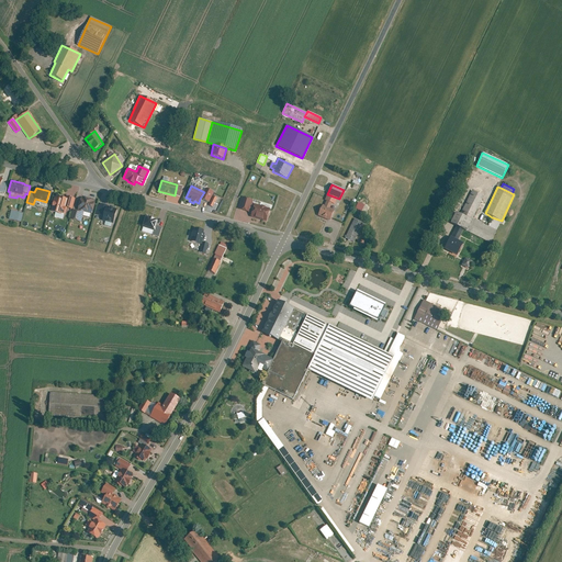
[(208,203),(213,192),(205,189),(204,192),(200,199),(208,203)]
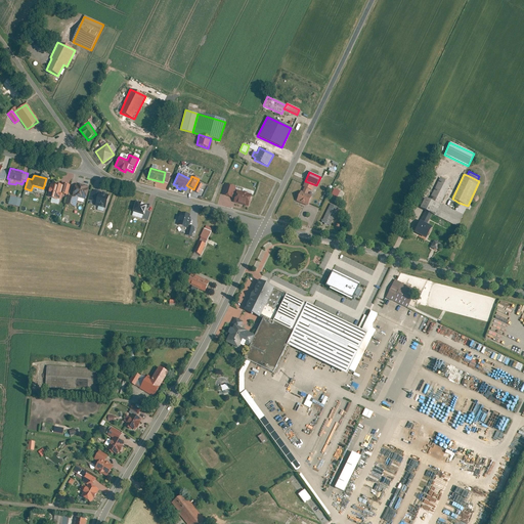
[(450,182),(440,177),(429,201),(439,206),(440,204),(450,182)]
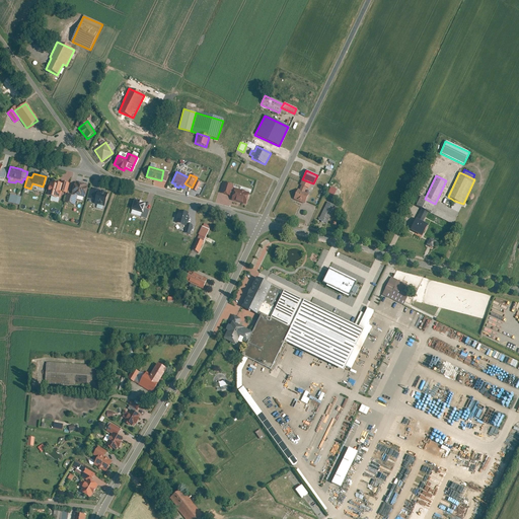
[(50,182),(46,196),(51,197),(50,201),(58,203),(61,192),(66,194),(69,183),(60,180),(60,183),(53,181),(52,183),(50,182)]
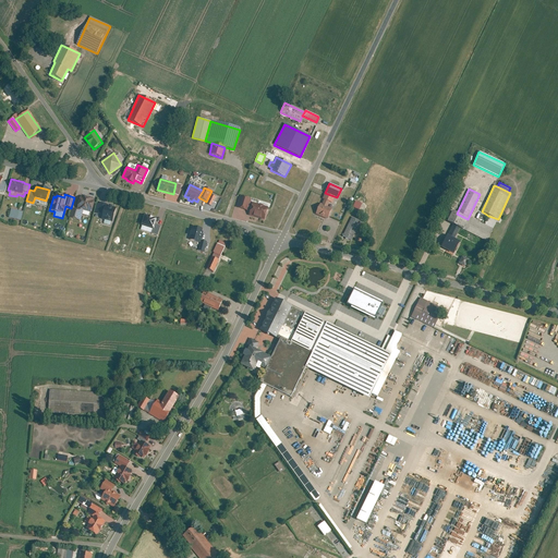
[(331,203),(334,197),(325,194),(323,199),(324,199),(329,202),(331,203)]
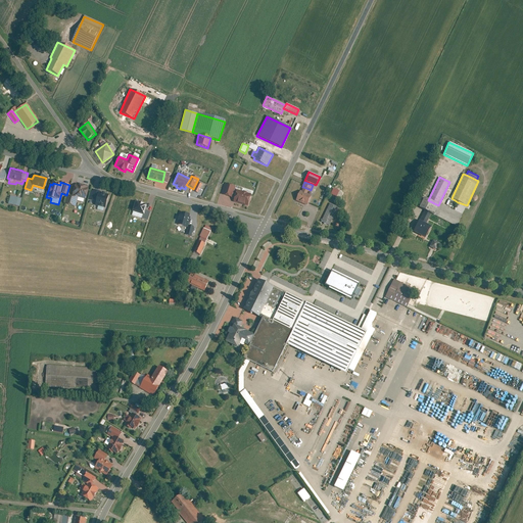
[(235,186),(225,183),(222,194),(232,197),(235,186)]
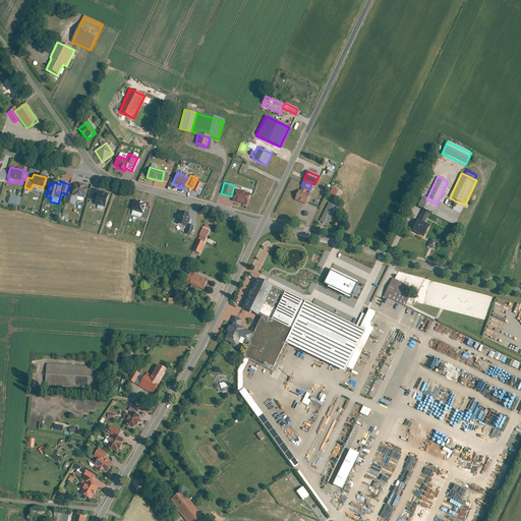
[(66,194),(64,204),(75,207),(76,200),(82,201),(87,186),(73,183),(70,195),(66,194)]
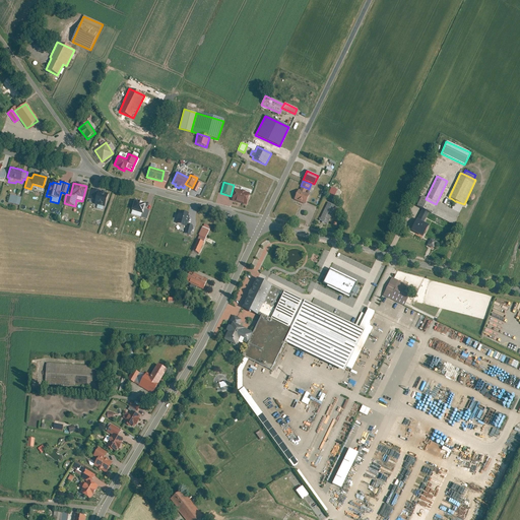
[(90,188),(88,198),(94,200),(93,204),(106,208),(110,193),(90,188)]
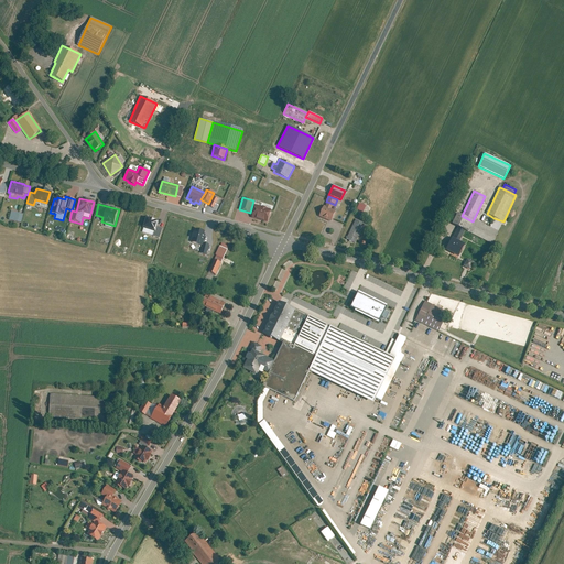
[(271,209),(255,205),(250,218),(267,223),(271,209)]
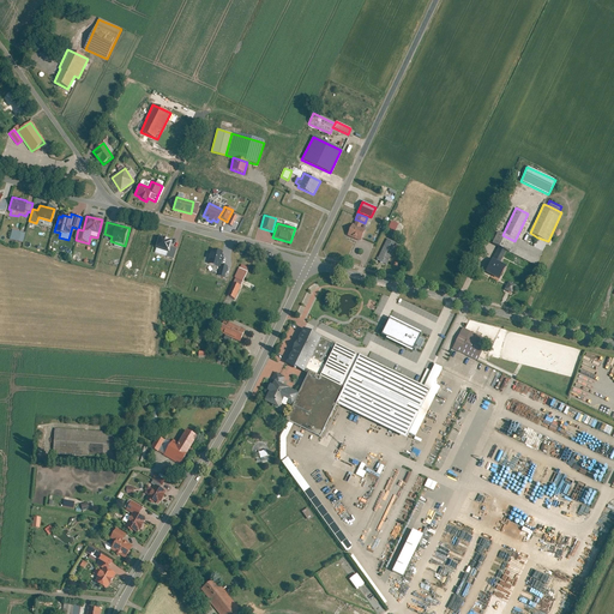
[(354,224),(353,224),(348,235),(361,241),(366,230),(360,228),(354,224)]
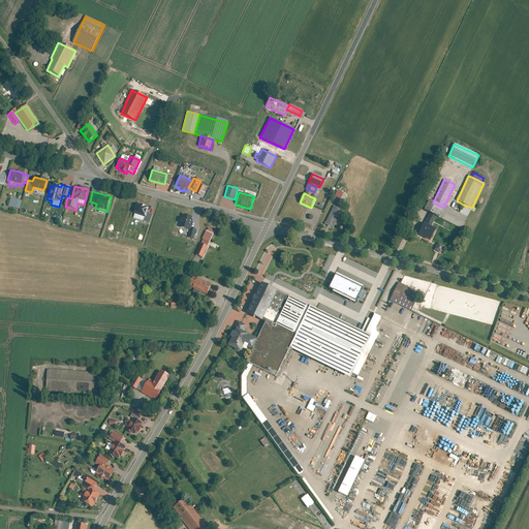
[(10,197),(7,207),(19,209),(21,200),(10,197)]
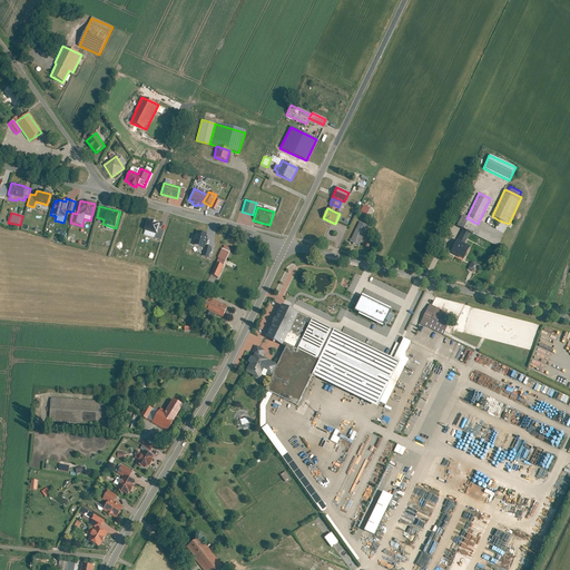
[(467,218),(461,215),(455,226),(463,229),(469,232),(473,234),(478,224),(467,218)]
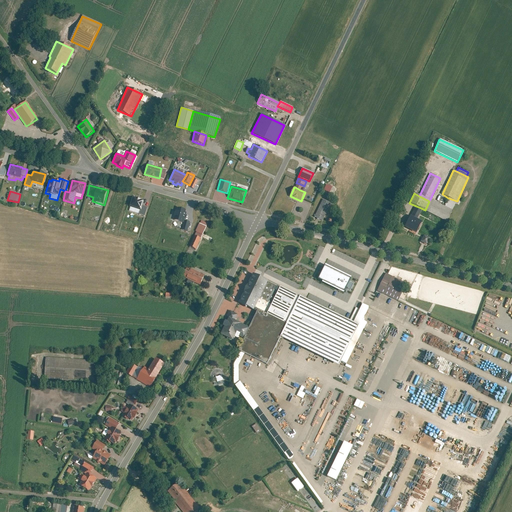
[(131,197),(128,206),(139,209),(138,214),(145,216),(147,207),(142,205),(143,200),(131,197)]
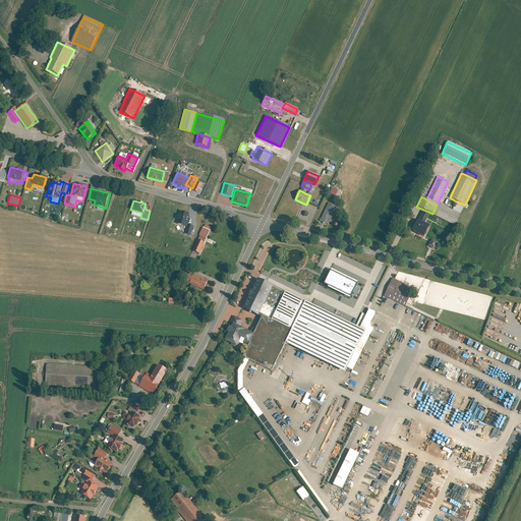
[(465,205),(456,201),(453,210),(461,214),(465,205)]
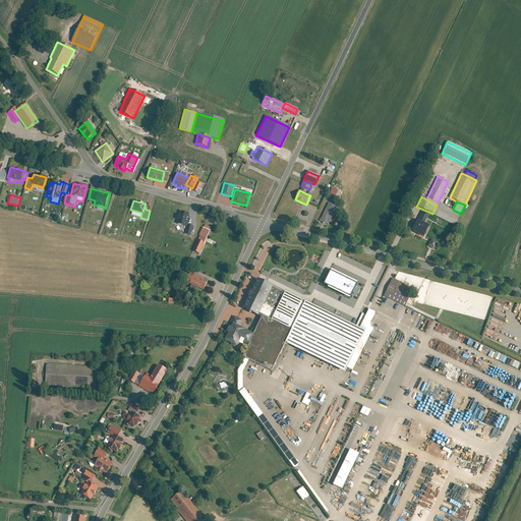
[(337,207),(328,203),(320,220),(328,224),(337,207)]
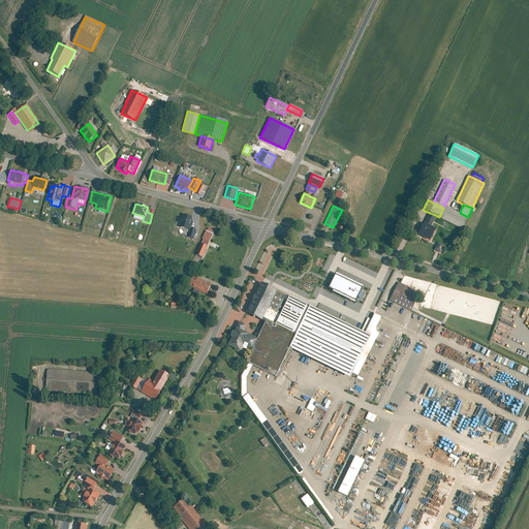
[(443,208),(439,217),(462,228),(468,217),(460,213),(444,206),(443,208)]
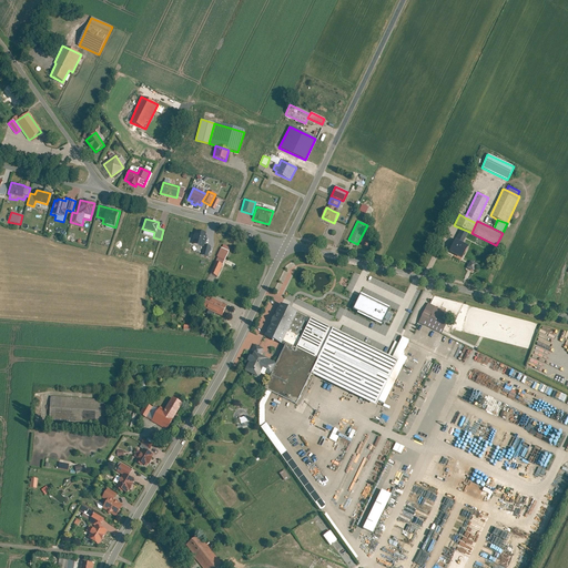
[(462,229),(456,240),(462,242),(467,231),(462,229)]
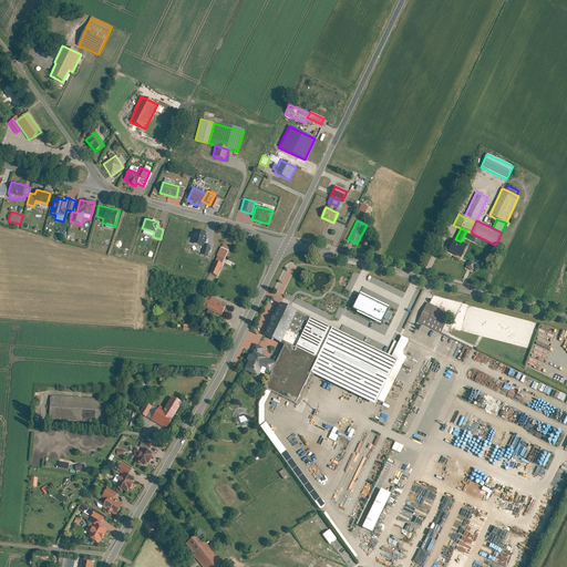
[(204,248),(206,235),(195,233),(193,246),(204,248)]
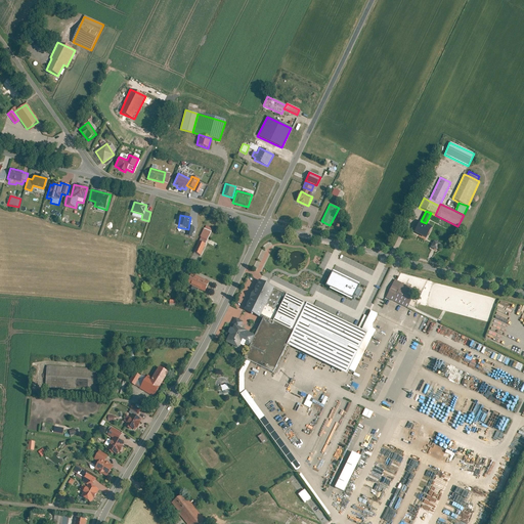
[(419,220),(413,232),(426,238),(432,226),(426,223),(421,221),(419,220)]
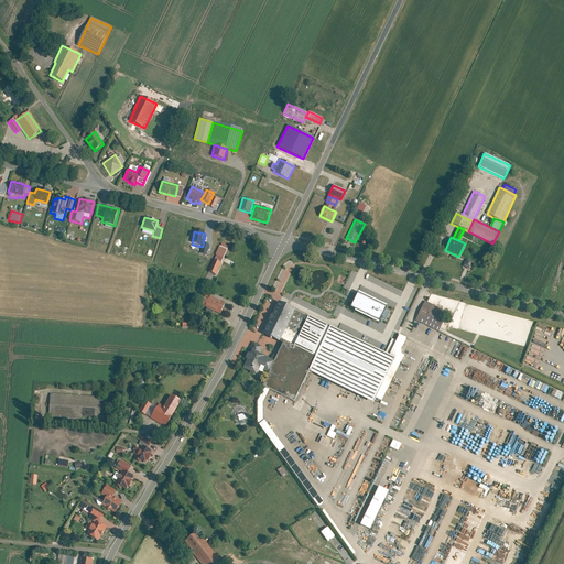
[(219,246),(216,255),(223,258),(227,249),(219,246)]
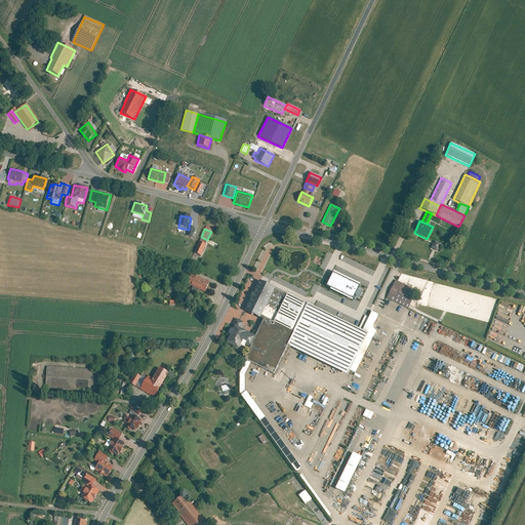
[(206,244),(199,241),(194,252),(201,255),(206,244)]
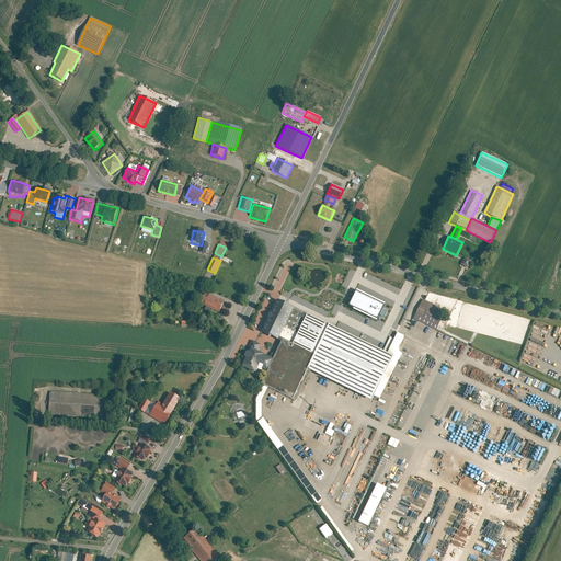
[(458,265),(466,268),(469,261),(462,258),(458,265)]
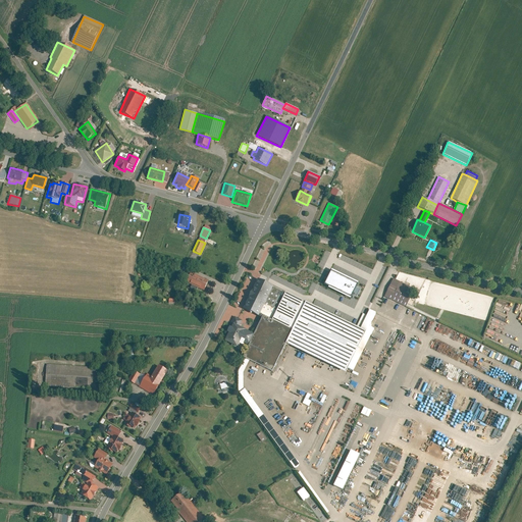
[(358,283),(330,270),(323,284),(351,298),(352,295),(355,296),(358,290),(355,289),(358,283)]
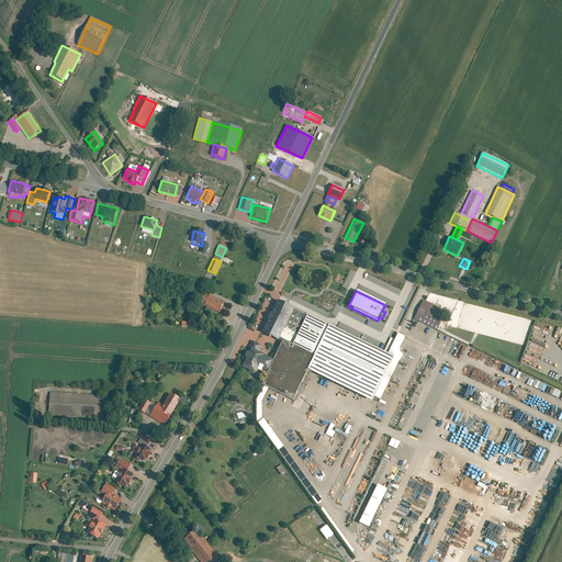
[(224,303),(205,293),(200,304),(220,313),(224,303)]
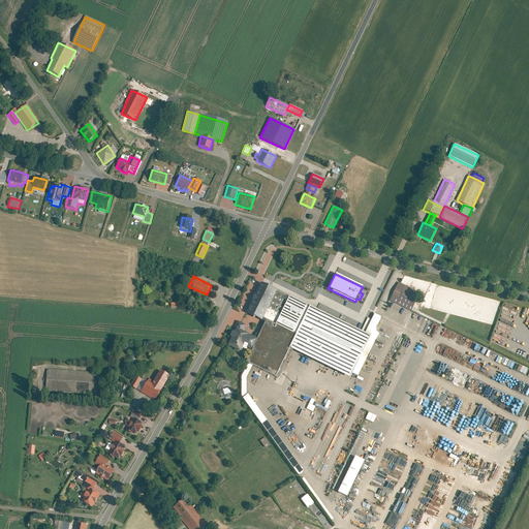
[(261,317),(275,289),(258,281),(244,312),(260,320),(261,317)]
